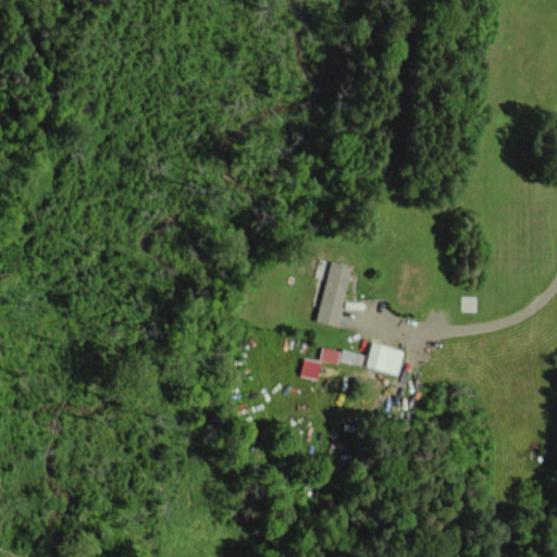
[(350,265),(330,261),(316,321),(336,325),(350,265)]
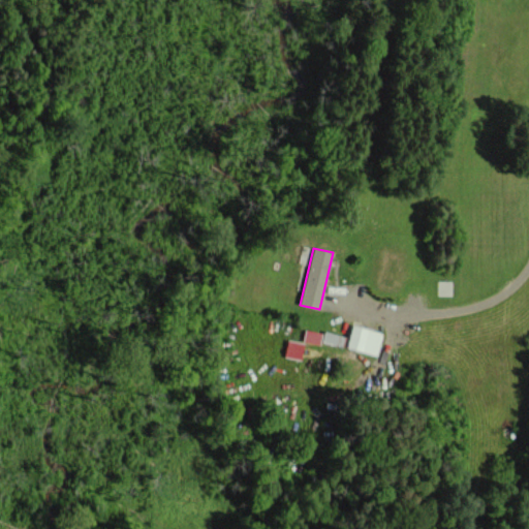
[(382,332),(352,324),(346,347),(376,355),(382,332)]
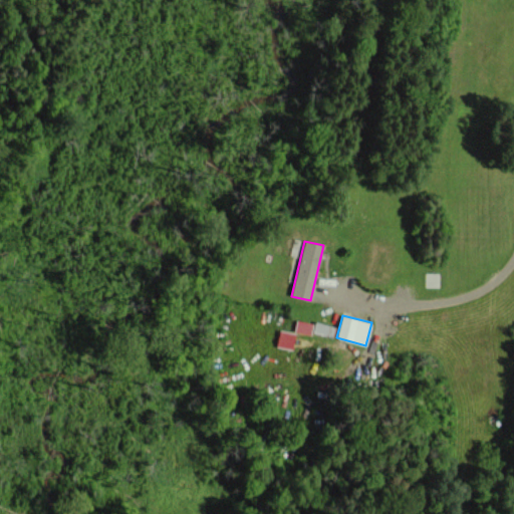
[(312,323),(297,319),(295,331),(309,334),(312,323)]
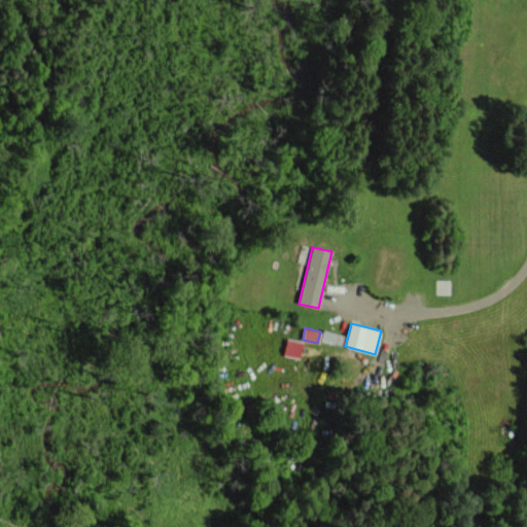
[(341,345),(343,335),(322,329),(320,340),(341,345)]
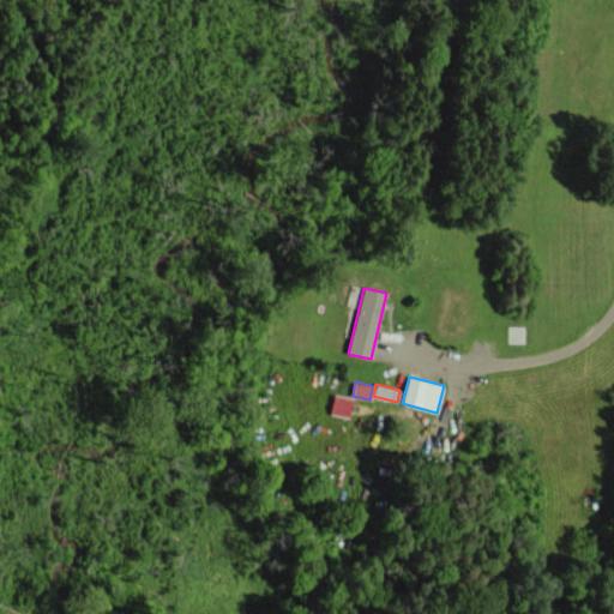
[(354,397),(335,395),(331,414),(350,416),(354,397)]
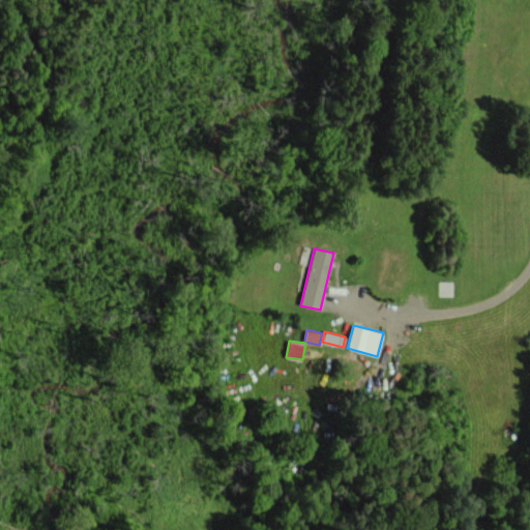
All buildings are outlined.
